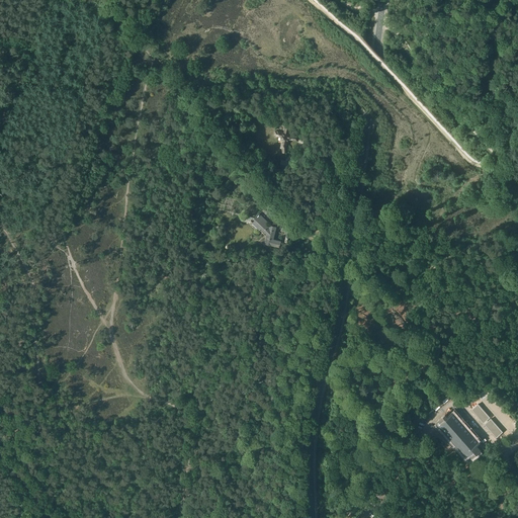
[(280,148),(282,148),(282,153),(286,153),(286,147),(287,140),(288,140),(288,139),(297,142),(297,138),(288,136),(288,134),(287,134),(288,128),(285,128),(284,133),(277,132),(275,132),(274,135),(277,136),(276,136),(281,138),(280,141),(282,141),(280,148)]
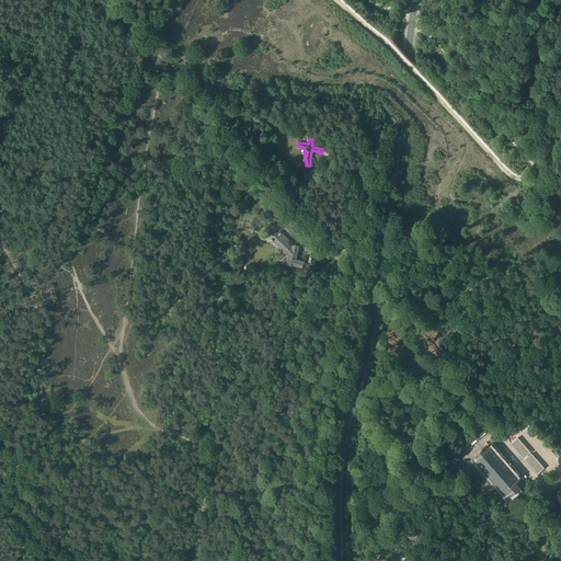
[(260,238),(271,241),(273,241),(282,249),(283,248),(290,254),(288,262),(287,261),(287,264),(295,265),(302,267),(305,261),(296,259),(299,245),(292,243),(292,244),(285,238),(285,237),(281,231),(275,237),(262,233),(260,238)]
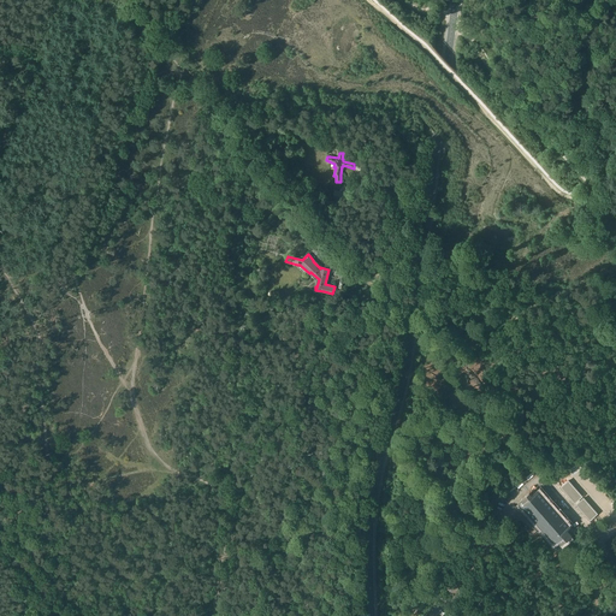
[(569,480),(561,487),(575,503),(582,497),(569,480)]
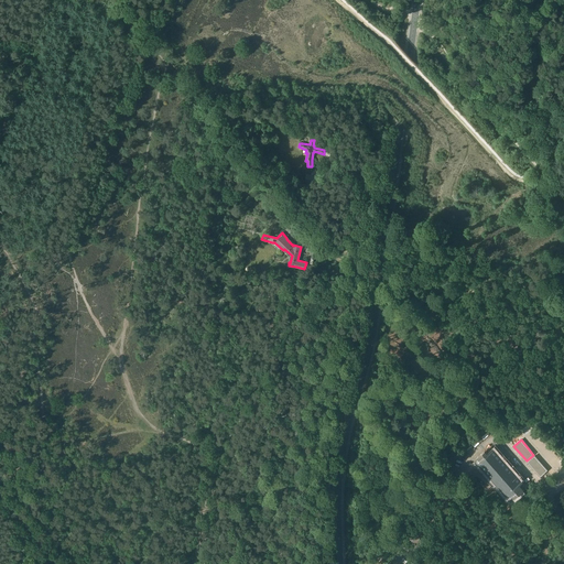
[(485,451),(474,459),(503,494),(499,498),(506,506),(527,487),(492,447),(487,453),(485,451)]
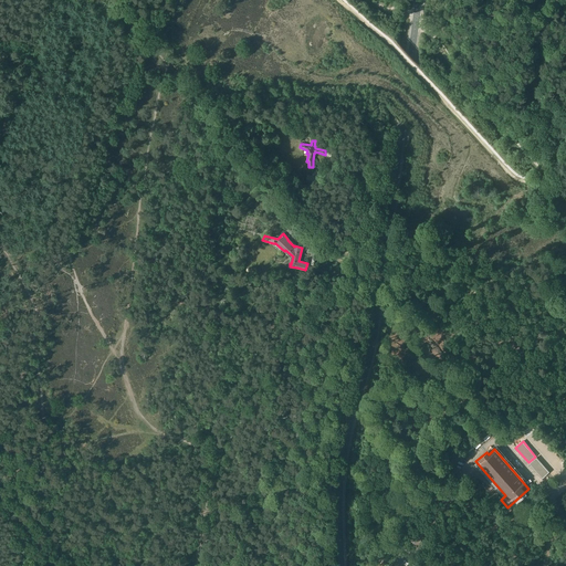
[(536,458),(530,463),(543,479),(549,472),(536,458)]
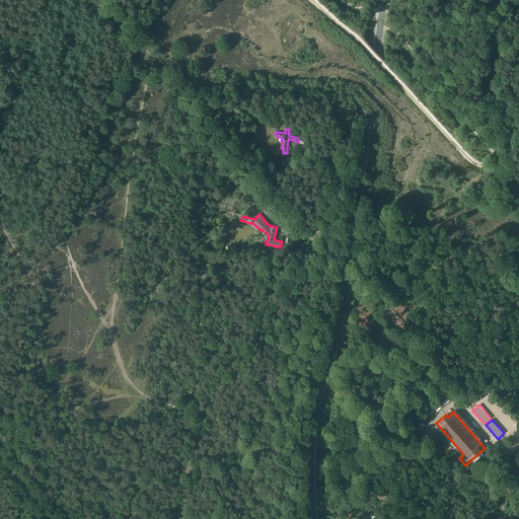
All buildings are outlined.
